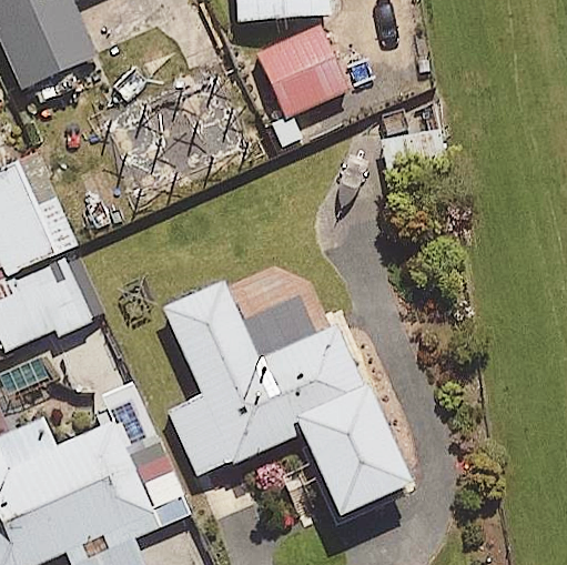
[(0,0),(0,38),(20,87),(32,82),(41,104),(76,89),(68,68),(94,57),(70,0),(0,0)]
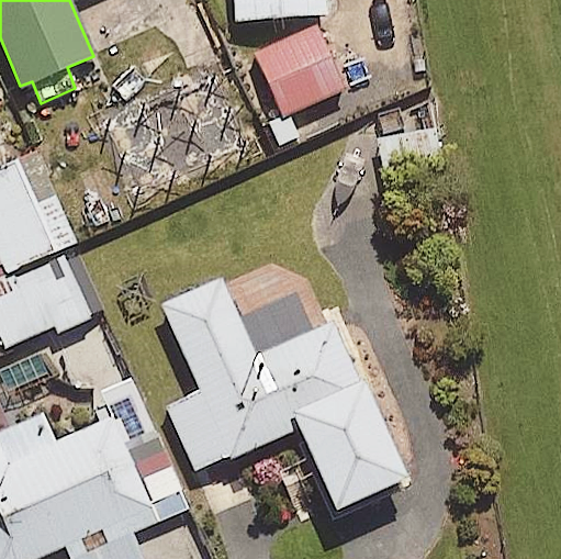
[(323,0),(234,0),(236,20),(325,14),(323,0)]
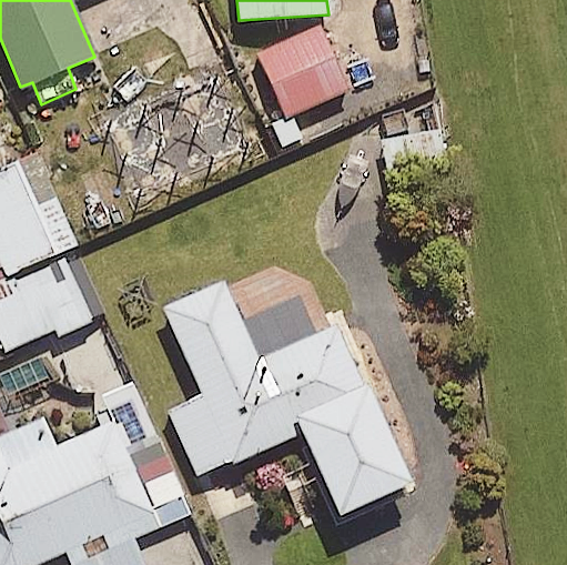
[(347,92),(322,28),(259,54),(285,118),(347,92)]
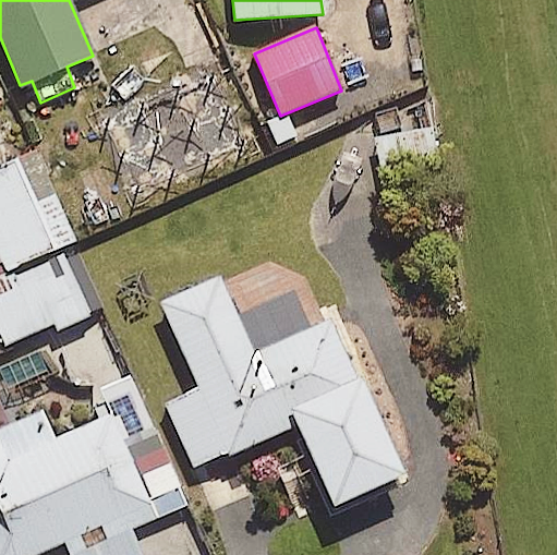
[(200,100),(168,115),(183,146),(214,132),(200,100)]
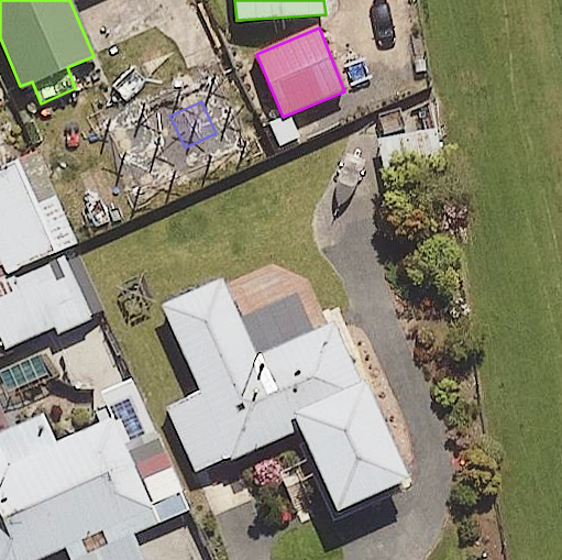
[(0,178),(0,265),(2,265),(6,273),(75,243),(39,162),(0,178)]
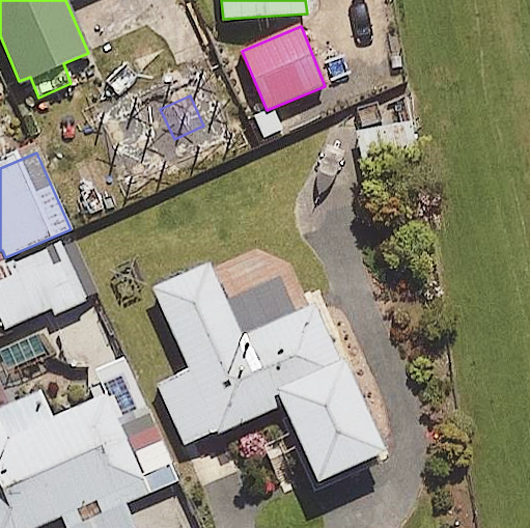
[(76,238),(0,269),(0,309),(7,326),(53,307),(56,314),(101,296),(76,238)]
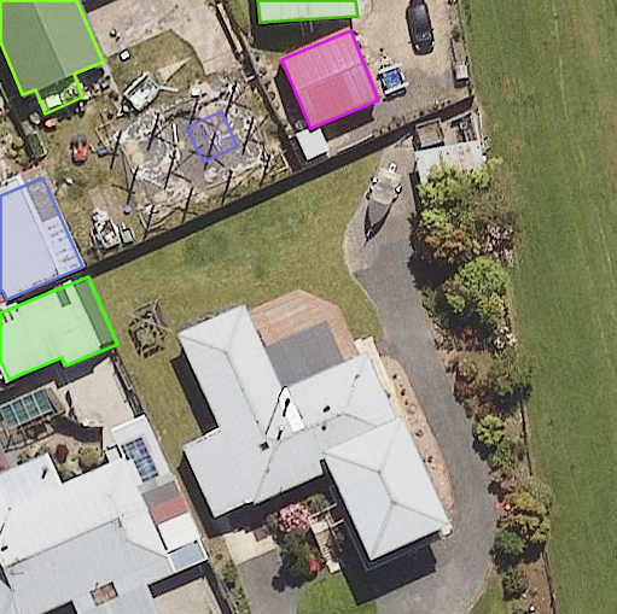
[(283,392),(243,307),(179,337),(221,430),(184,446),(216,519),(329,468),(370,557),(443,522),(366,354),(283,392)]
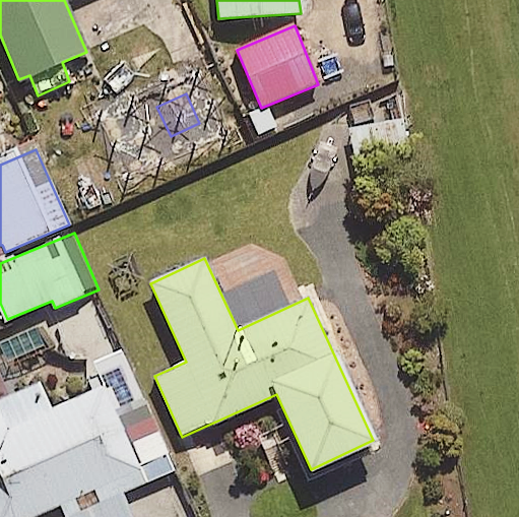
[(147,402),(115,415),(104,388),(42,414),(31,390),(0,402),(0,516),(33,516),(61,505),(66,516),(131,516),(121,493),(144,483),(135,462),(168,449),(147,402)]
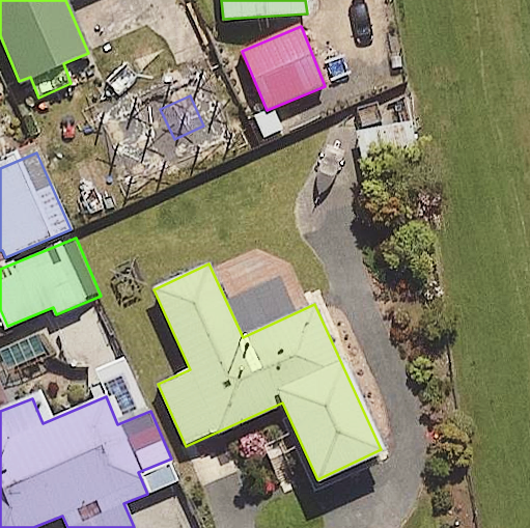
All buildings are outlined.
